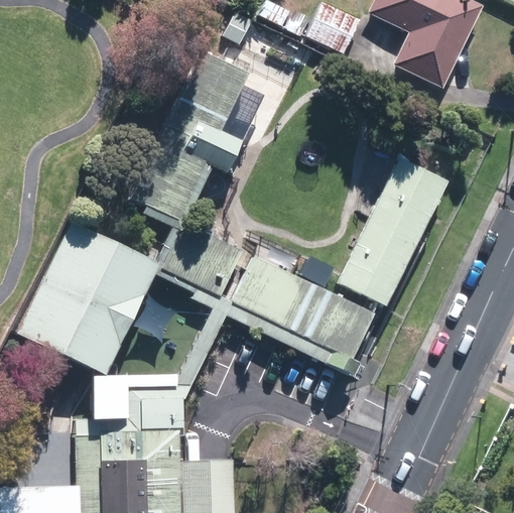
[(262,0),(257,11),(300,35),(308,19),(272,0),(262,0)]
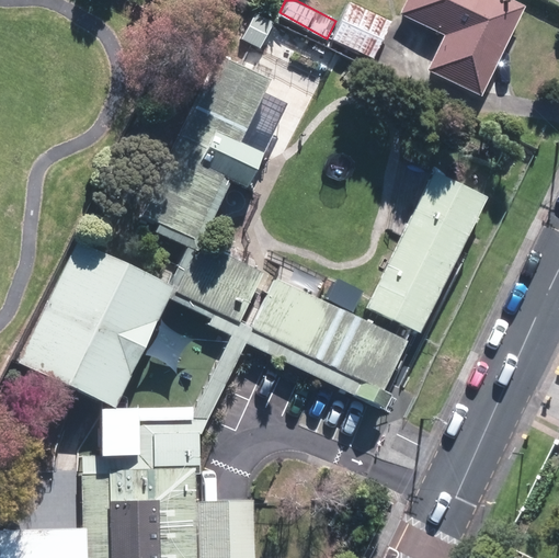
[(430,70),(482,95),(526,6),(514,0),(408,0),(401,12),(446,35),(430,70)]
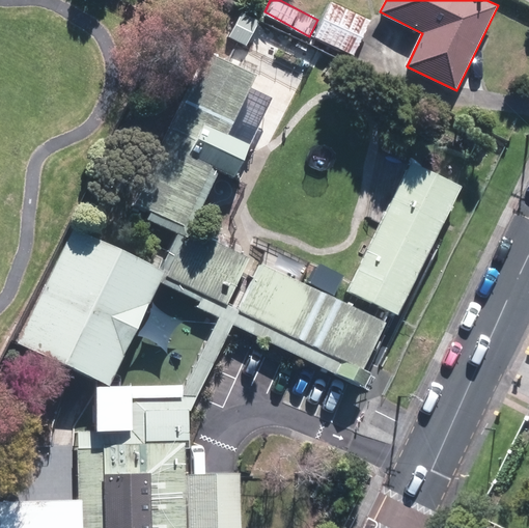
[(315,36),(354,54),(370,20),(331,1),(315,36)]
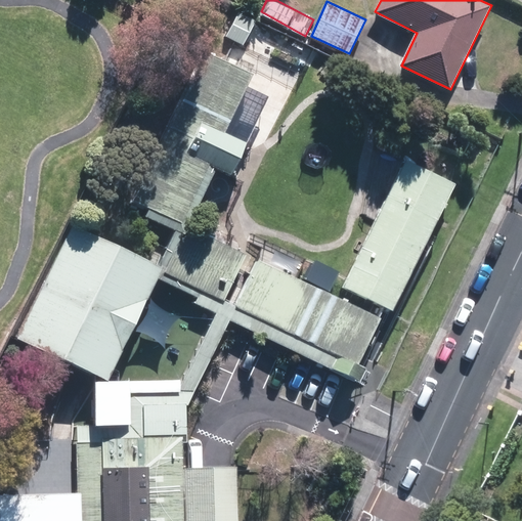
[(243,52),(300,82),(309,62),(253,33),(243,52)]
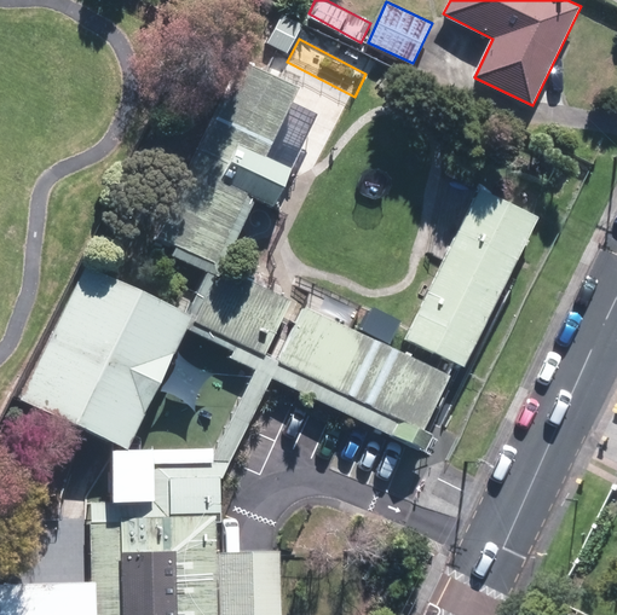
[(23,399),(127,450),(192,320),(267,355),(294,301),(224,267),(257,197),(274,206),(292,168),(267,156),(299,90),(242,62),(157,236),(177,247),(173,254),(207,271),(186,313),(87,265),(23,399)]
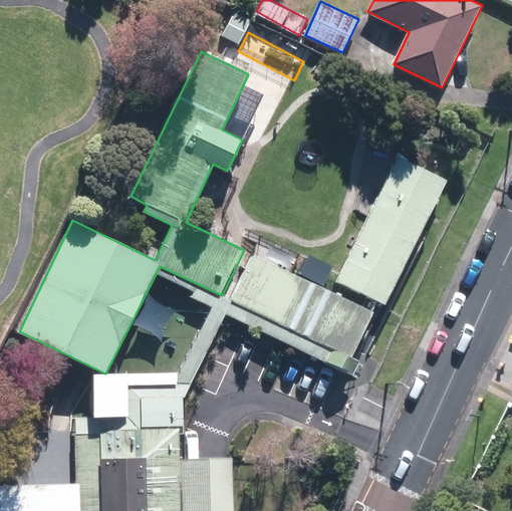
[(254,112),(268,118),(278,96),(264,89),(254,112)]
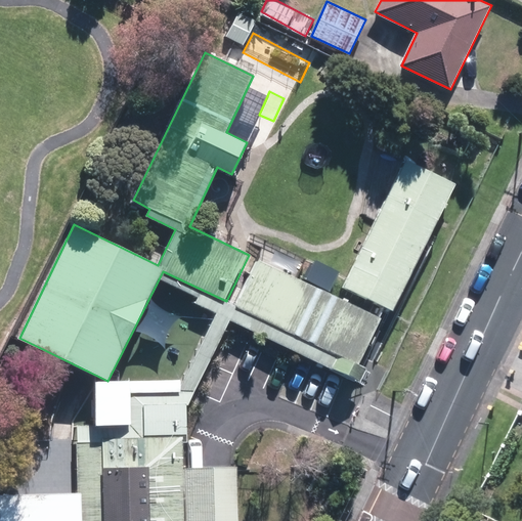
[(343,286),(394,310),(454,184),(404,160),(343,286)]
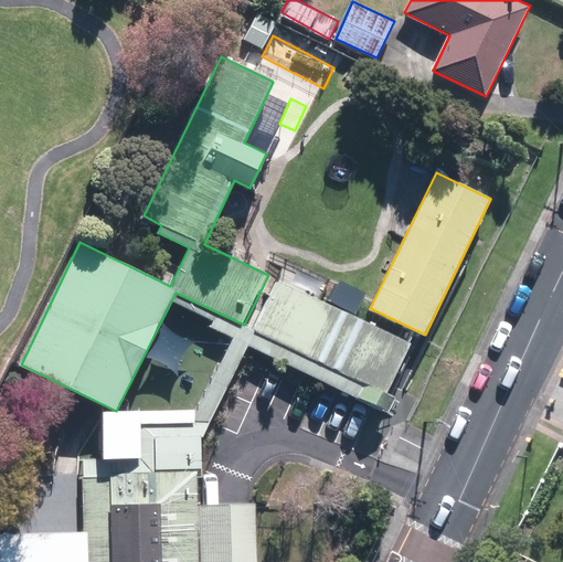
[(255,330),(386,393),(411,343),(279,281),(255,330)]
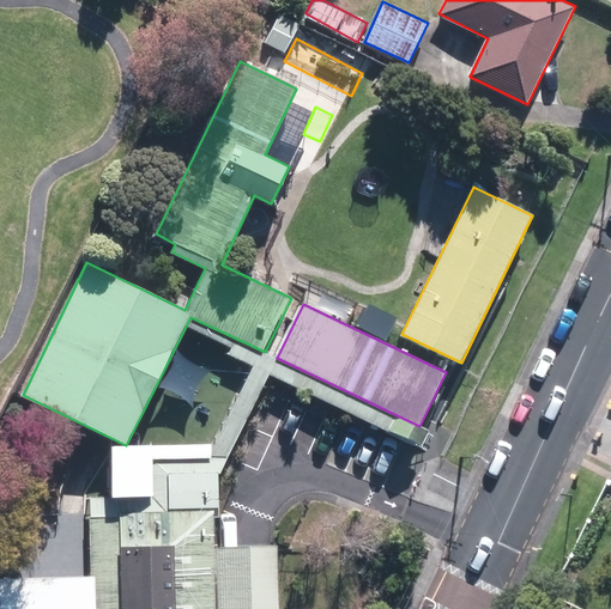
[(213,445),(112,446),(112,495),(91,494),(91,515),(42,515),(14,542),(16,577),(1,577),(0,608),(213,608),(213,546),(213,445)]
